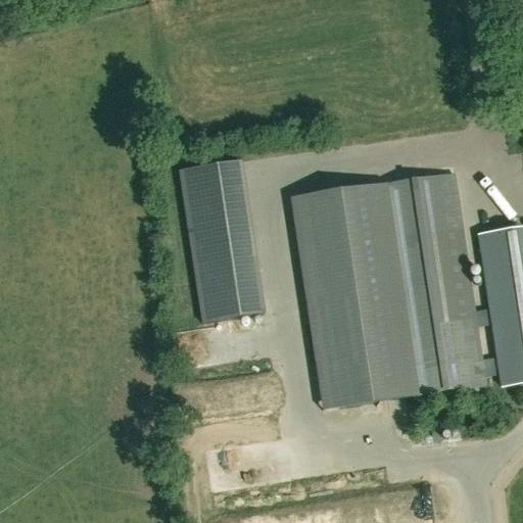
[(202,323),(264,313),(240,160),(179,170),(202,323)]
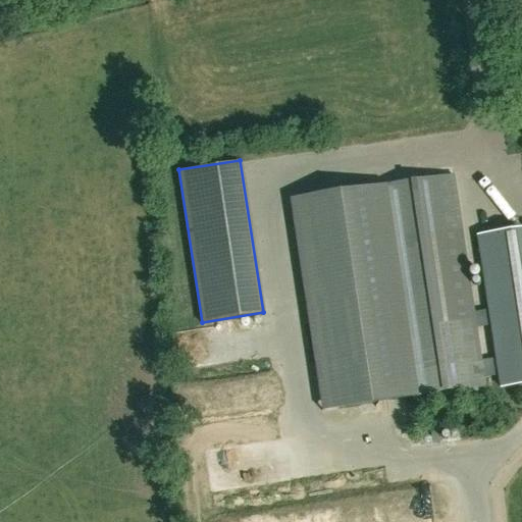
[(311,194),(343,404),(484,382),(453,171),(311,194)]
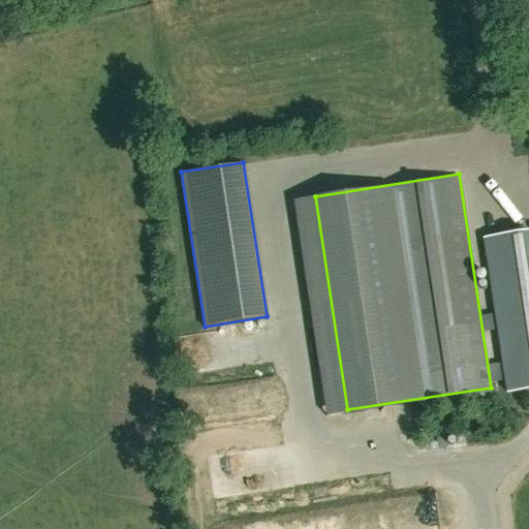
[(528,228),(484,236),(507,389),(528,384),(528,228)]
